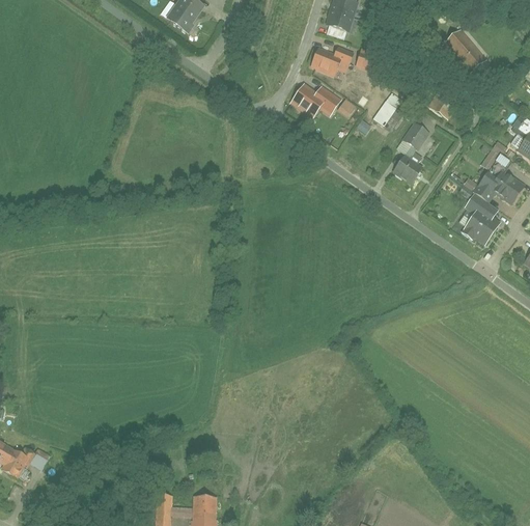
[(177,0),(165,20),(186,33),(204,3),(199,0),(177,0)]
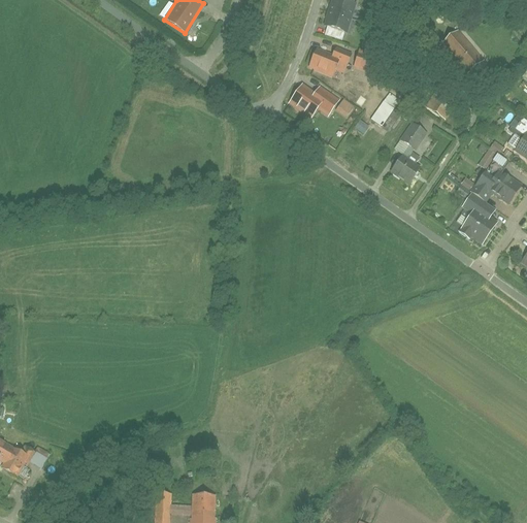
[(336,0),(327,30),(344,36),(355,0),(336,0)]
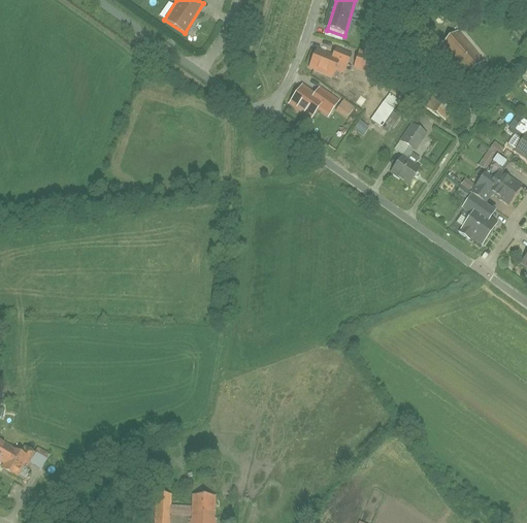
[(456,27),(438,42),(463,71),(482,55),(456,27)]
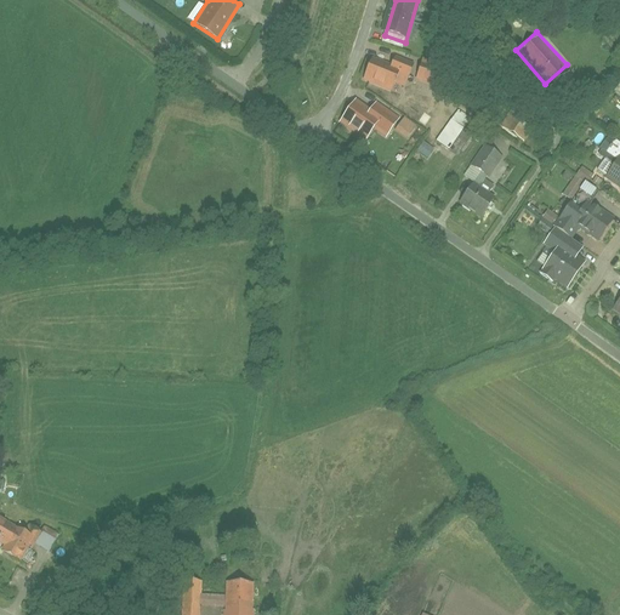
[(373,51),(363,73),(396,86),(405,64),(373,51)]
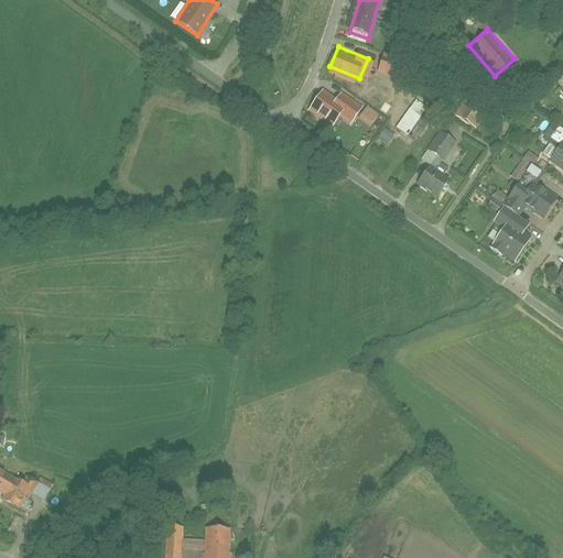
[(342,96),(325,85),(310,108),(334,123),(347,116),(353,119),(363,102),(345,91),(342,96)]
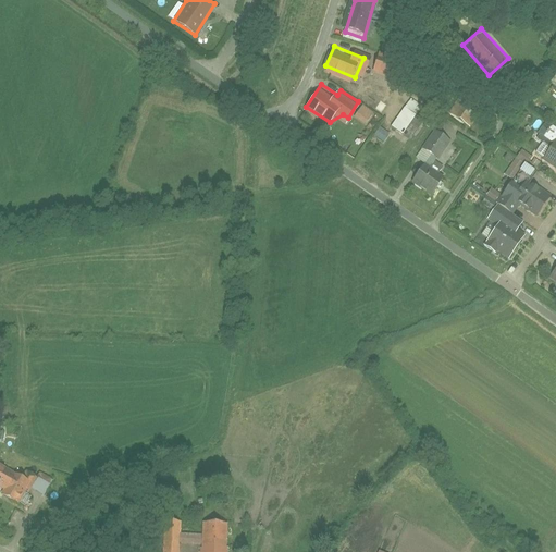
[(457,98),(449,109),(469,121),(477,109),(457,98)]
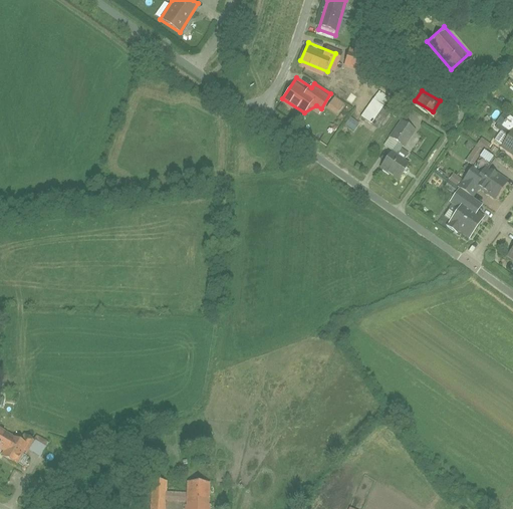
[(363,111),(374,120),(391,100),(378,91),(363,111)]
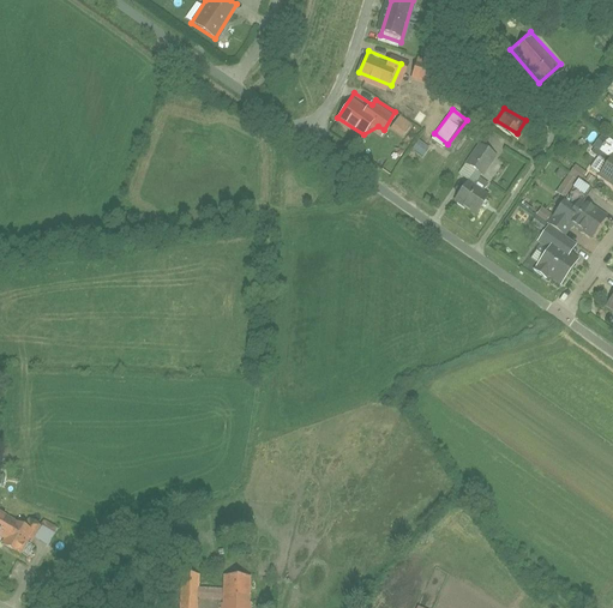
[(415,143),(426,150),(432,140),(421,133),(415,143)]
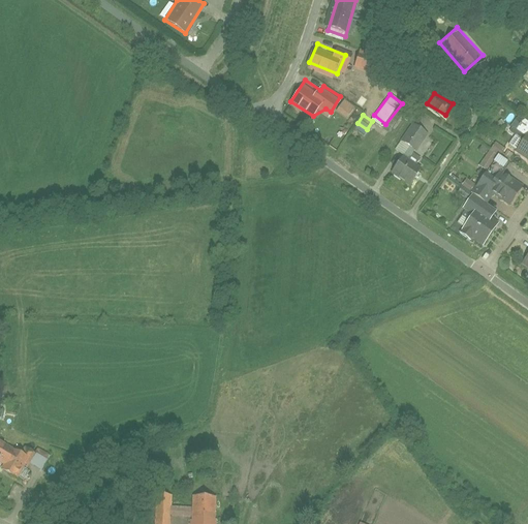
[(424,167),(411,159),(428,132),(410,122),(400,140),(406,144),(391,170),(414,184),(424,167)]
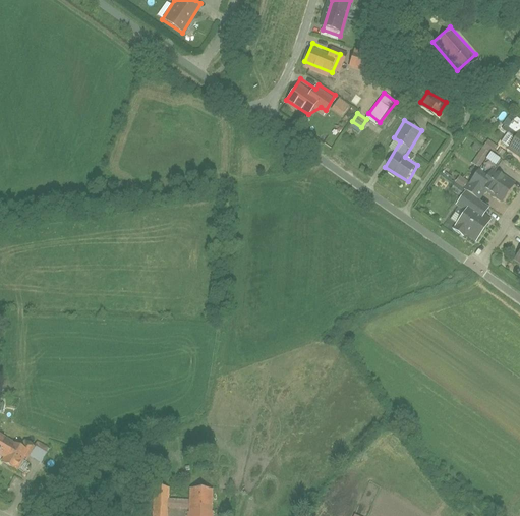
[(519,128),(504,149),(519,160),(519,128)]
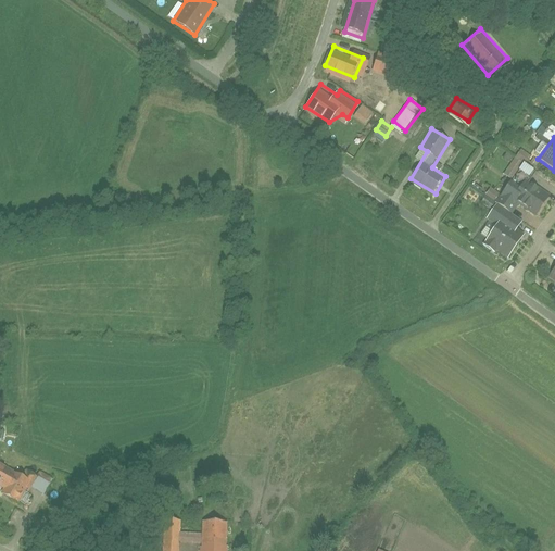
[(547,192),(527,178),(534,168),(515,154),(503,171),(520,182),(518,186),(509,179),(495,199),(496,199),(509,208),(516,198),(534,211),(547,192)]
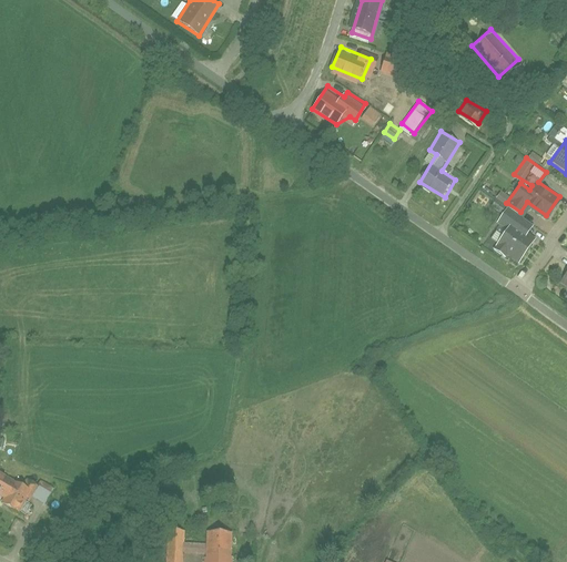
[(506,248),(518,257),(533,236),(513,223),(520,212),(507,203),(496,220),(506,226),(493,246),(503,253),(506,248)]
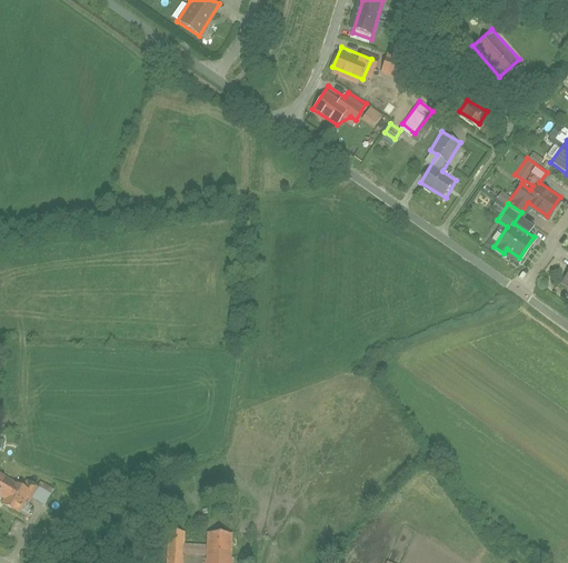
[(0,496),(8,501),(20,481),(0,469),(0,496)]
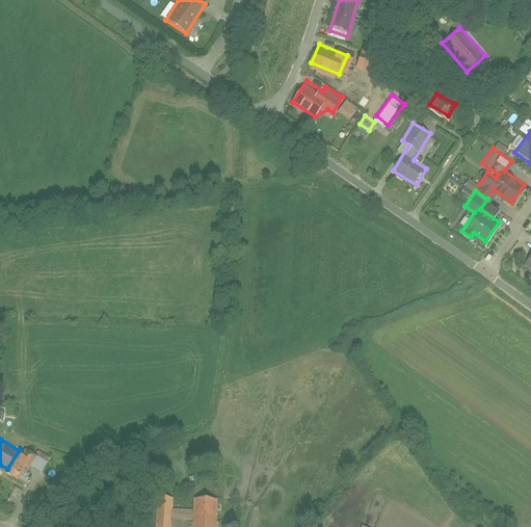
[(153,495),(153,526),(219,526),(219,497),(194,497),(194,506),(174,506),(174,495),(153,495)]
